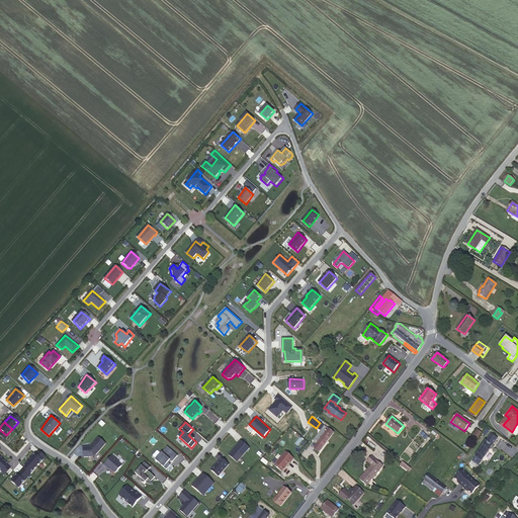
[(334,433),(324,426),(314,440),(318,443),(315,448),(320,452),(334,433)]
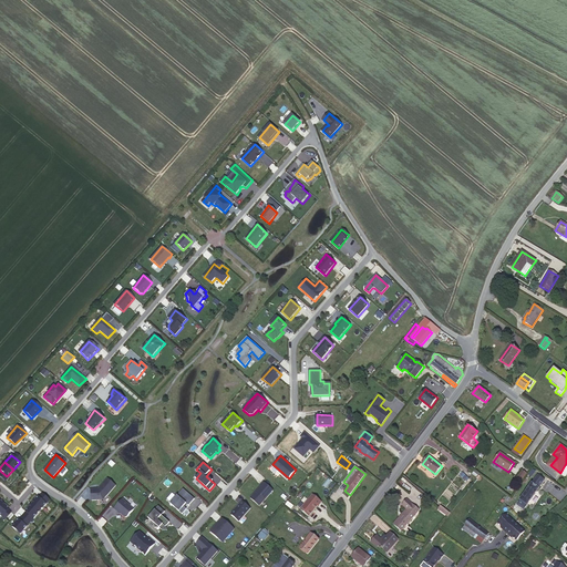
[(522,468),(517,476),(523,480),(527,472),(522,468)]
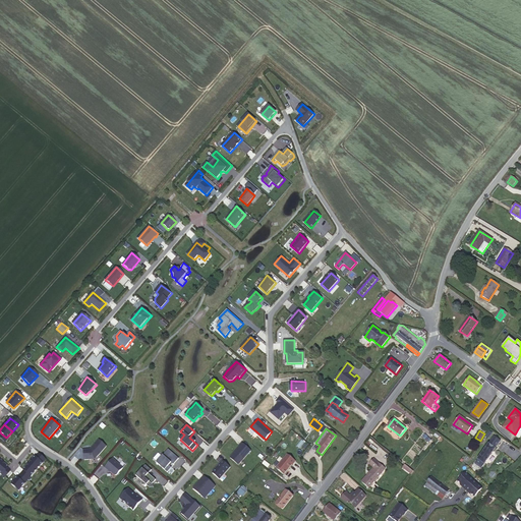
[(500,442),(494,437),(488,444),(474,464),(481,469),(500,442)]
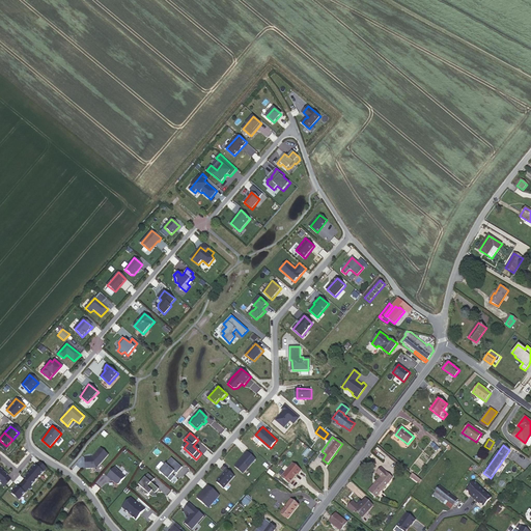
[(85,468),(98,469),(109,455),(100,447),(91,456),(84,456),(85,468)]
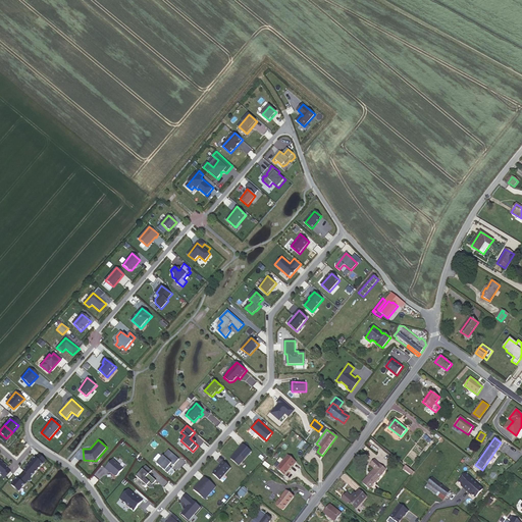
[(253,452),(243,442),(231,458),(241,465),(253,452)]
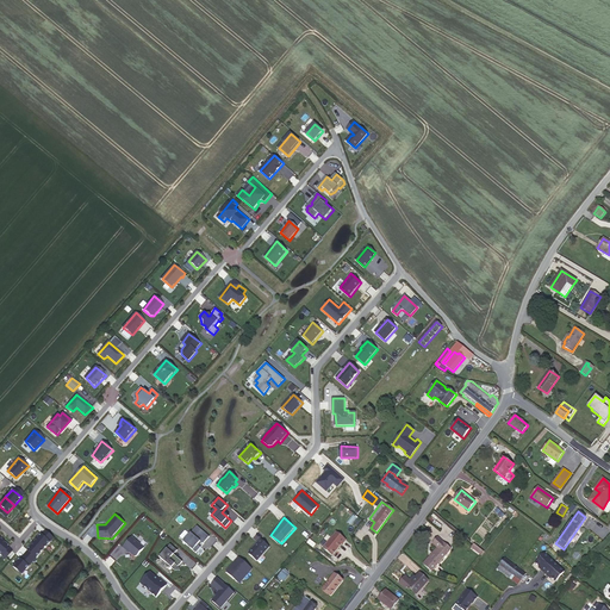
[(210,536),(197,527),(184,542),(197,553),(201,548),(198,545),(201,542),(204,545),(210,536)]
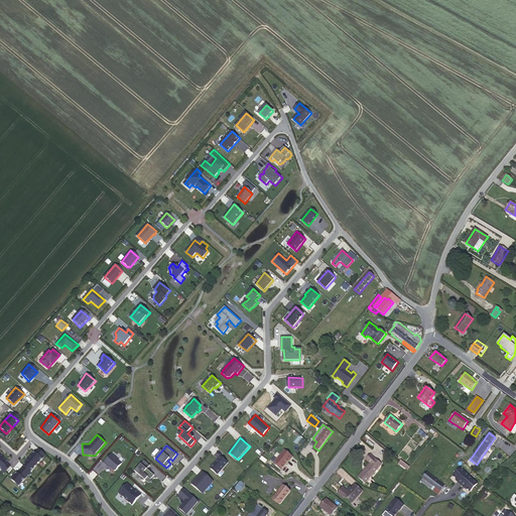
[(46,455),(39,448),(36,453),(42,459),(46,455)]
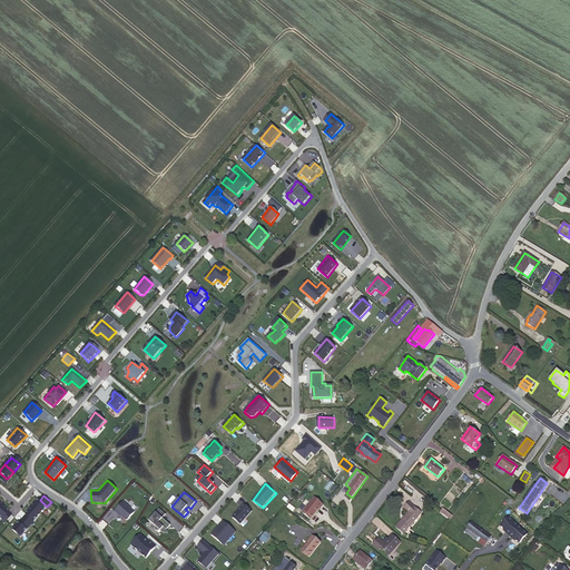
[(314,498),(302,512),(311,519),(320,509),(323,504),(314,498)]
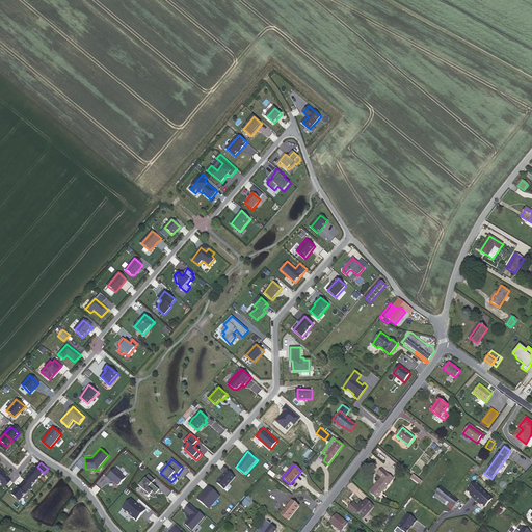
[(36,466),(30,473),(38,479),(44,473),(36,466)]
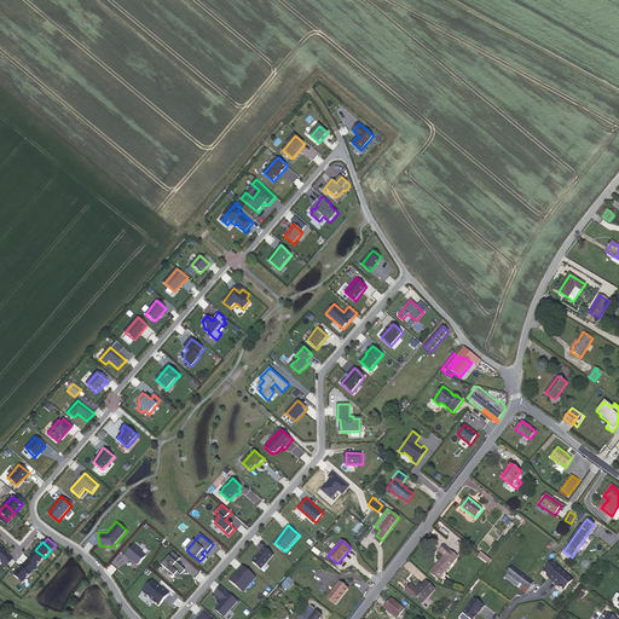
[(134,545),(125,554),(138,566),(146,556),(134,545)]
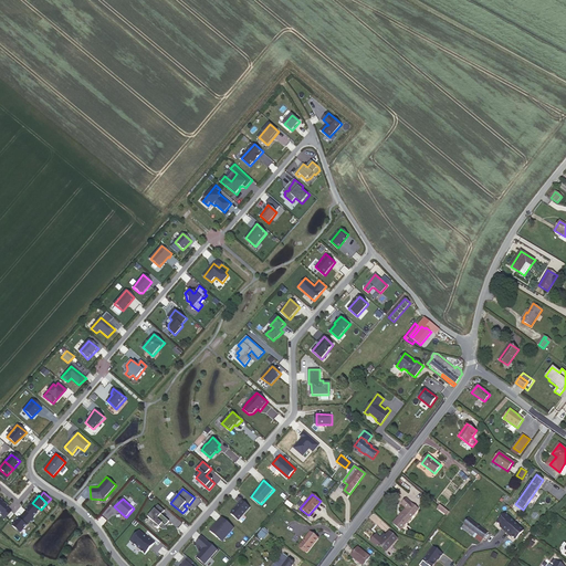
[(251,507),(242,499),(231,512),(240,521),(251,507)]
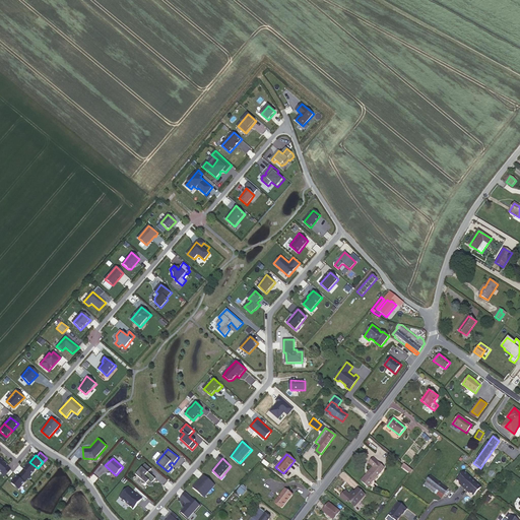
[(367,477),(365,476),(361,480),(368,486),(384,468),(374,458),(369,463),(373,466),(375,468),(367,477)]
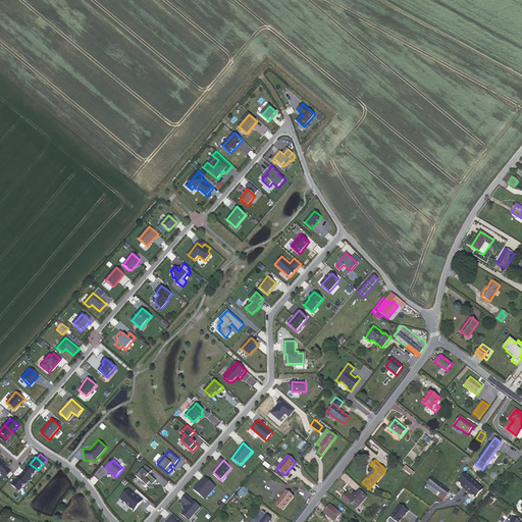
[(30,464),(23,470),(24,471),(32,477),(38,470),(30,464)]
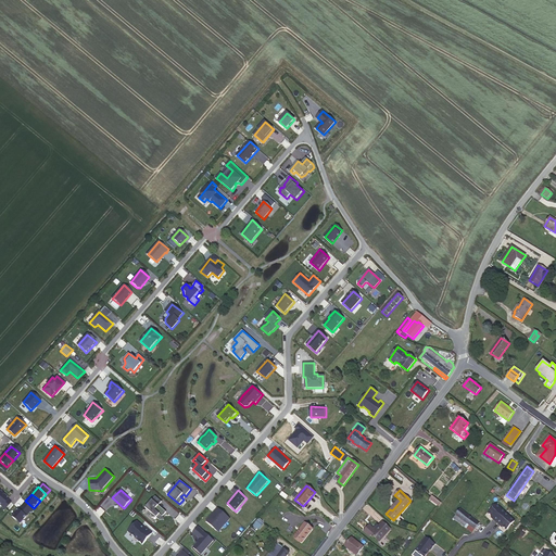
[(160,506),(162,503),(155,496),(144,508),(151,514),(151,519),(155,518),(161,521),(164,518),(166,512),(160,506)]
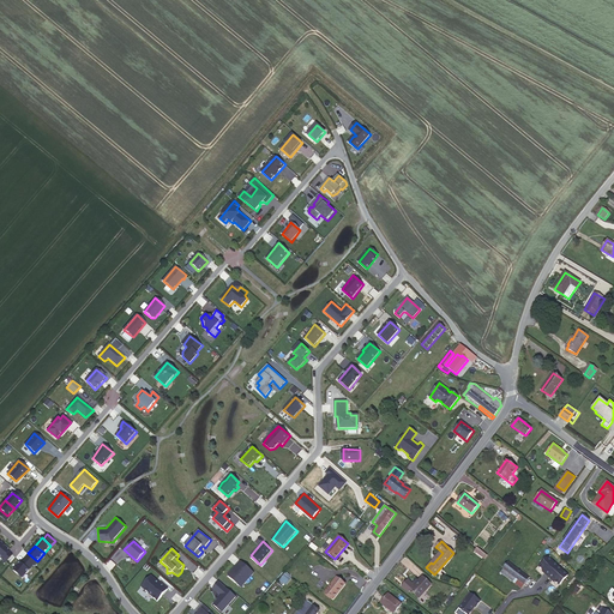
[(487,555),(477,548),(475,551),(485,559),(487,555)]
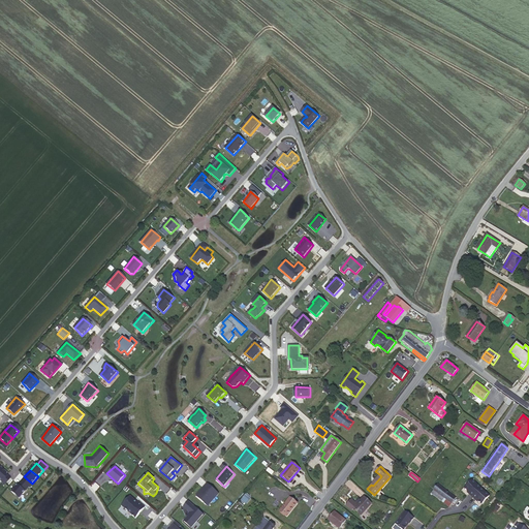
[(379,474),(371,485),(373,486),(381,476),(379,474)]
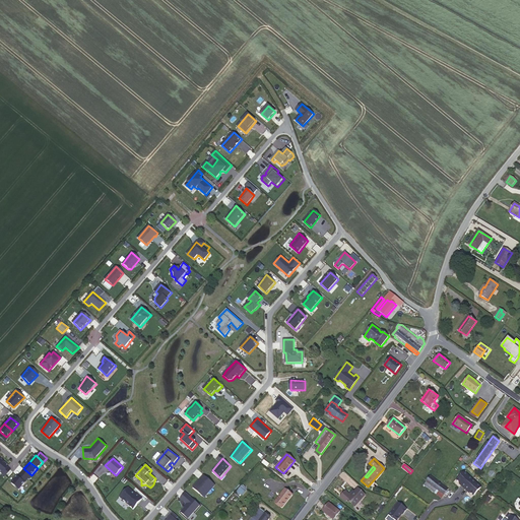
[(10,469),(7,467),(1,474),(4,476),(10,469)]
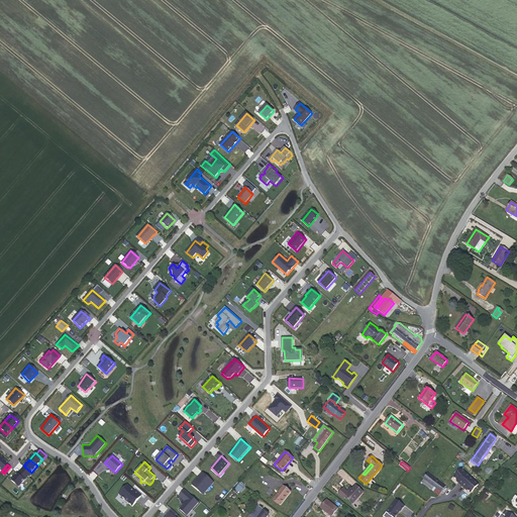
[(31,473),(24,467),(21,471),(28,477),(31,473)]
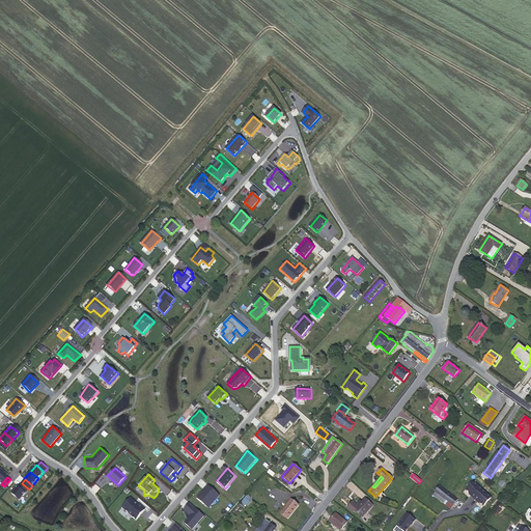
[(482,490),(474,481),(466,491),(472,495),(471,496),(474,499),(482,490)]
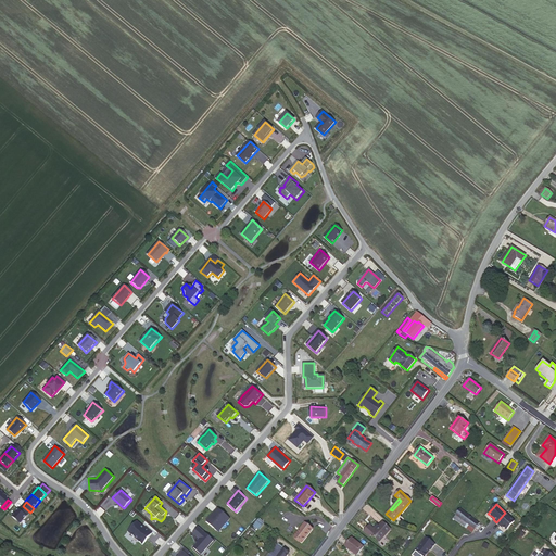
[(277,510),(272,505),(265,512),(270,517),(277,510)]
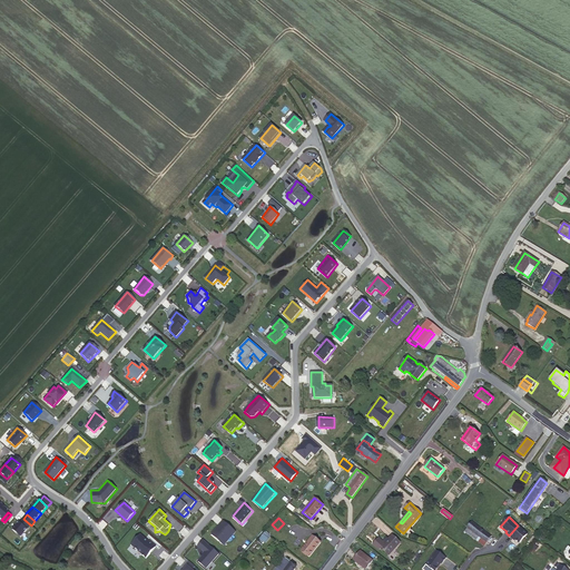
[(31,526),(23,519),(20,522),(28,529),(31,526)]
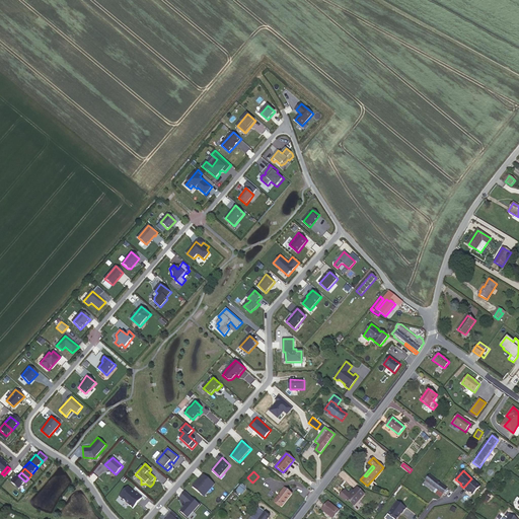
[(216,485),(204,472),(192,486),(205,497),(216,485)]
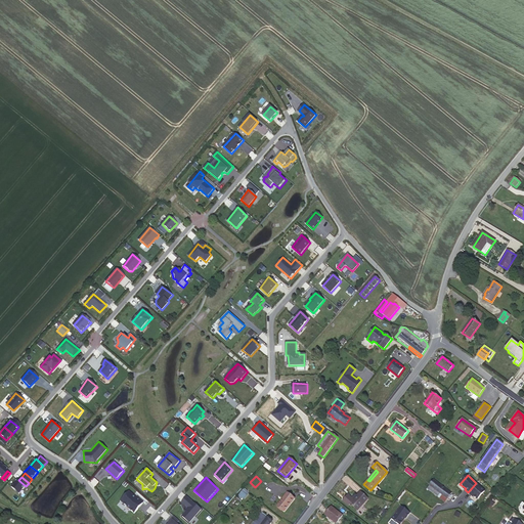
[(18,480),(17,479),(11,486),(19,493),(26,486),(18,480)]
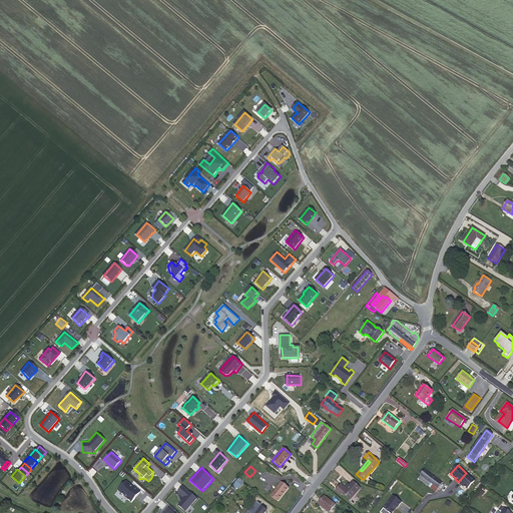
[(424,470),(420,475),(421,476),(438,488),(441,485),(442,483),(424,470)]
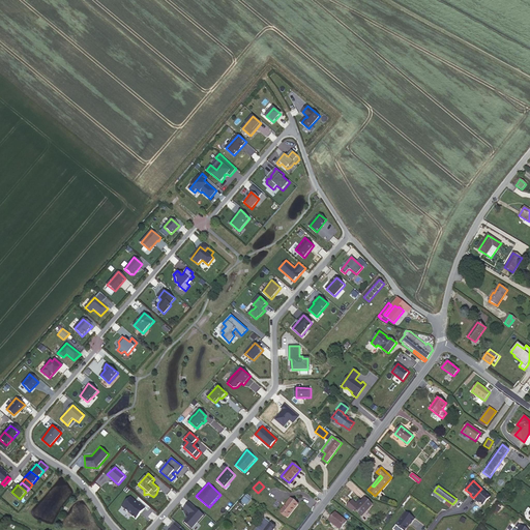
[(490,497),(481,489),(473,498),(476,501),(477,500),(482,505),(490,497)]
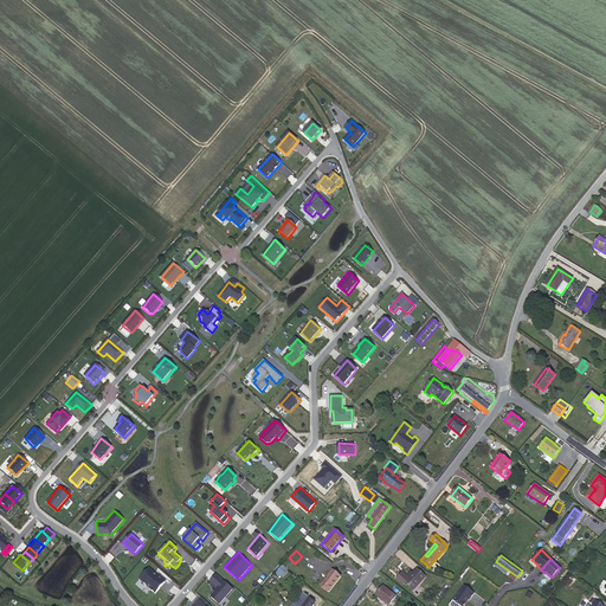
[(517,577),(497,562),(494,566),(514,580),(517,577)]
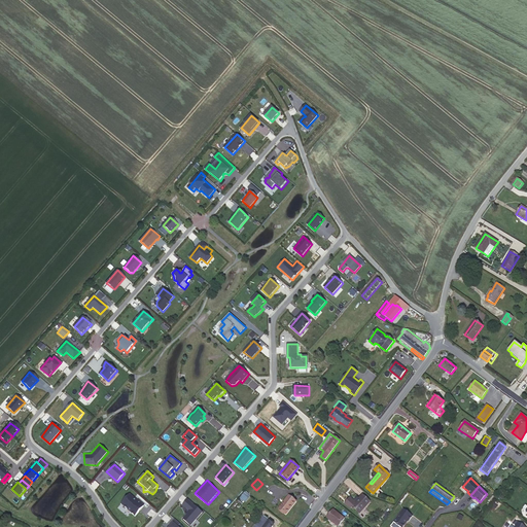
[(245,502),(250,496),(245,492),(240,498),(245,502)]
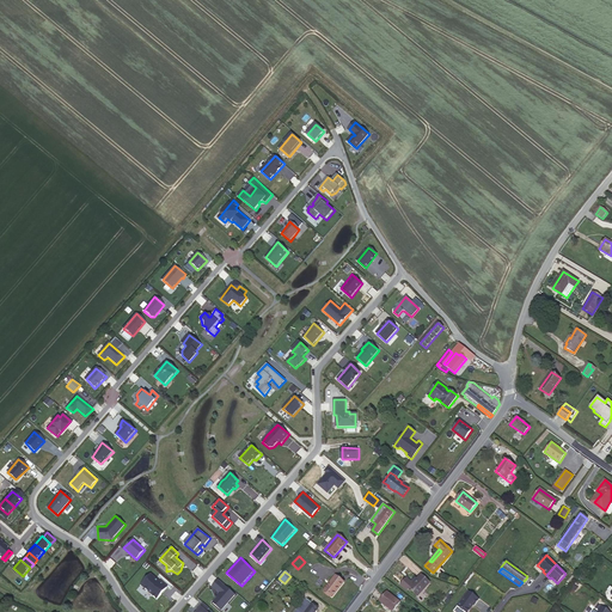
[(151,574),(141,585),(157,599),(167,587),(151,574)]
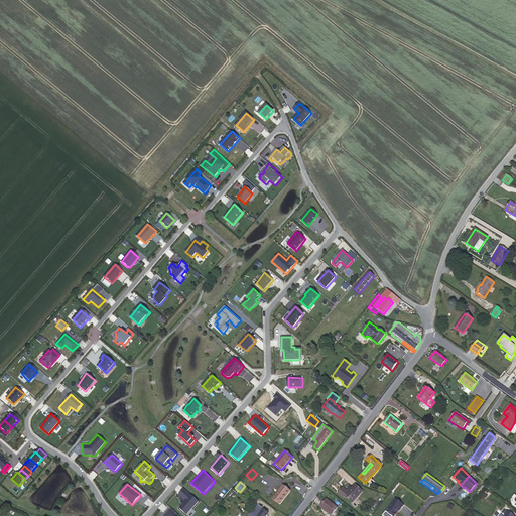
[(362,491),(355,484),(345,496),(352,503),(362,491)]
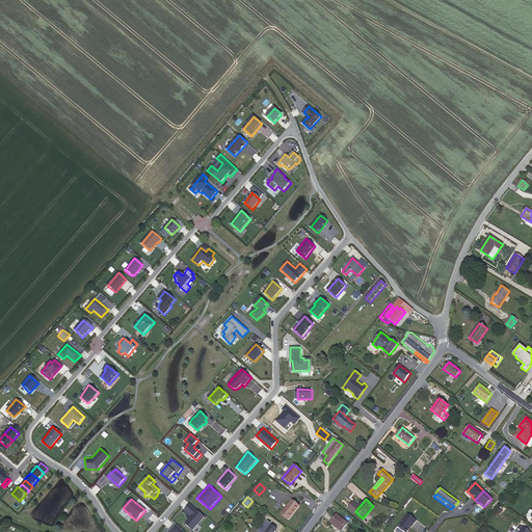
[(299,506),(291,500),(281,513),(289,520),(299,506)]
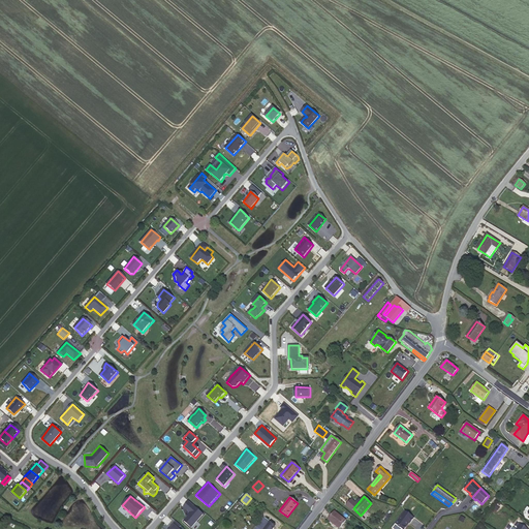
[(189,501),(183,506),(189,512),(184,521),(192,528),(204,515),(189,501)]
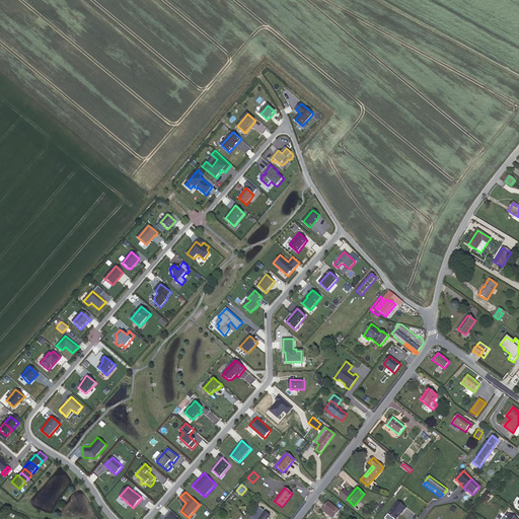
[(340,511),(328,502),(322,510),(334,518),(340,511)]
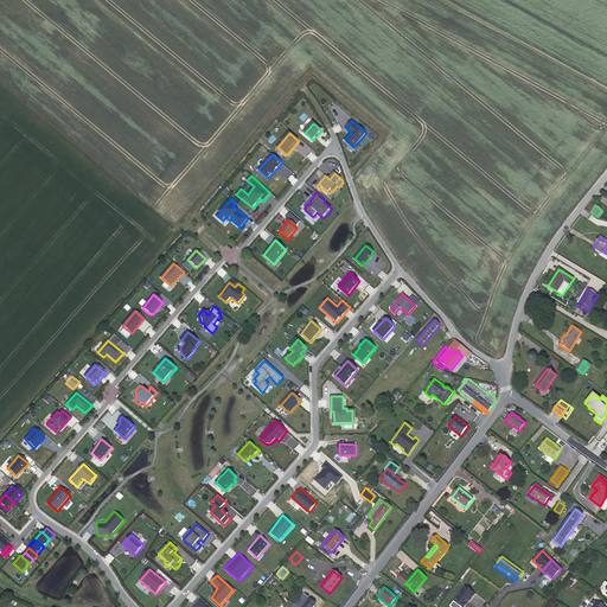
[(475,594),(465,587),(453,602),(460,606),(465,606),(470,600),(471,601),(475,594)]
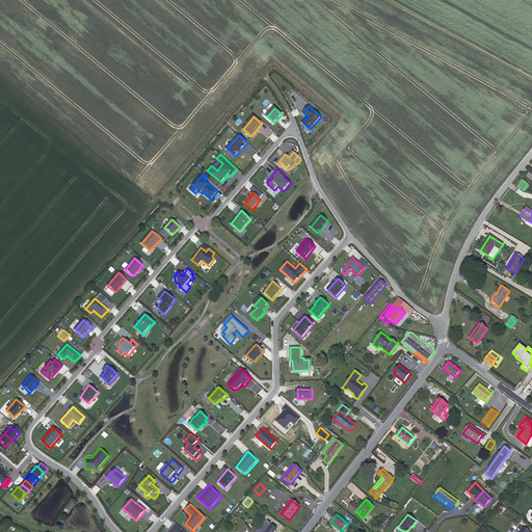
[(260,528),(266,531),(270,526),(265,522),(260,528)]
